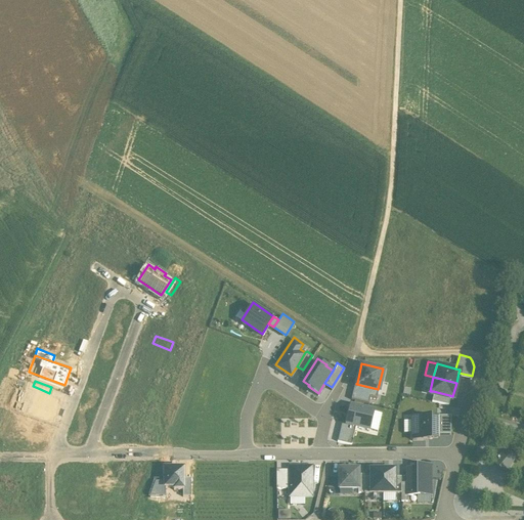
[(354,383),(351,397),(368,401),(370,394),(377,396),(378,389),(356,384),(357,383),(354,383)]
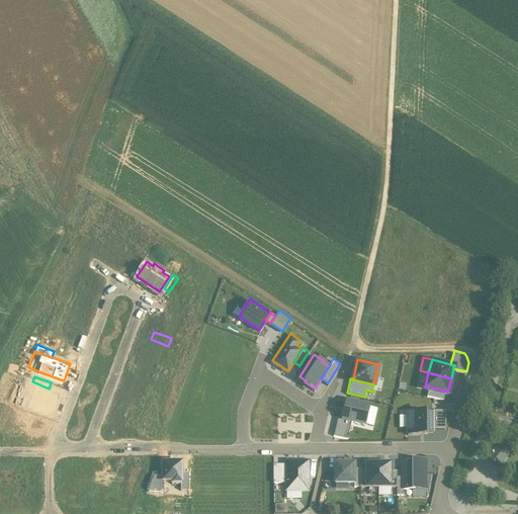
[(58,392),(49,389),(37,383),(31,401),(52,409),(58,392)]
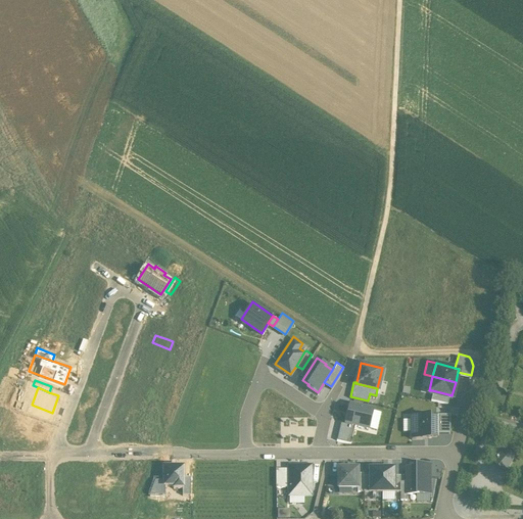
[(448,394),(432,390),(431,397),(447,402),(448,394)]
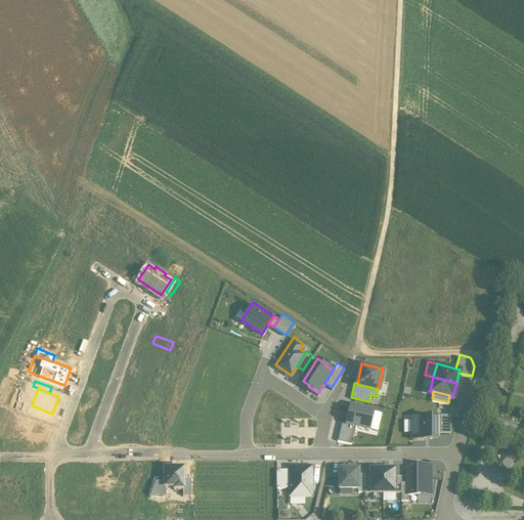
[(355,424),(369,427),(374,408),(350,403),(346,422),(355,424)]
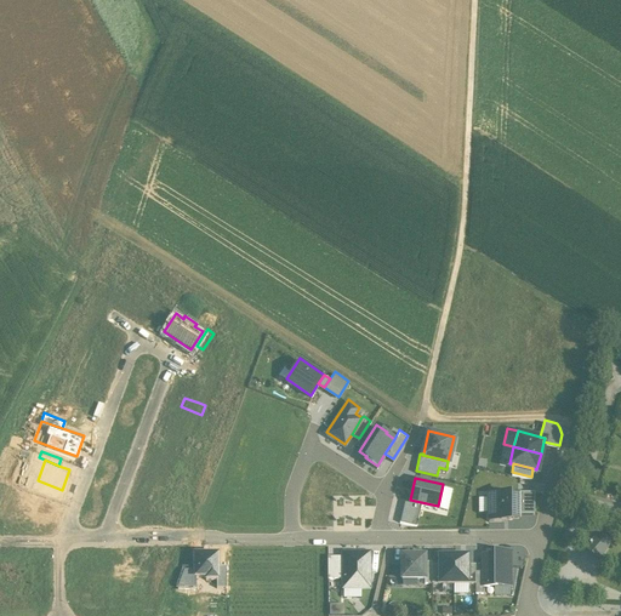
[(518,491),(518,511),(534,511),(534,489),(518,489),(518,491)]
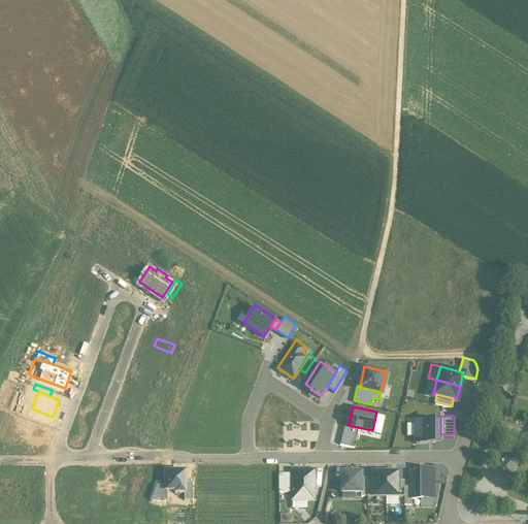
[(440,418),(415,418),(415,440),(433,440),(433,438),(440,438),(440,434),(440,418)]
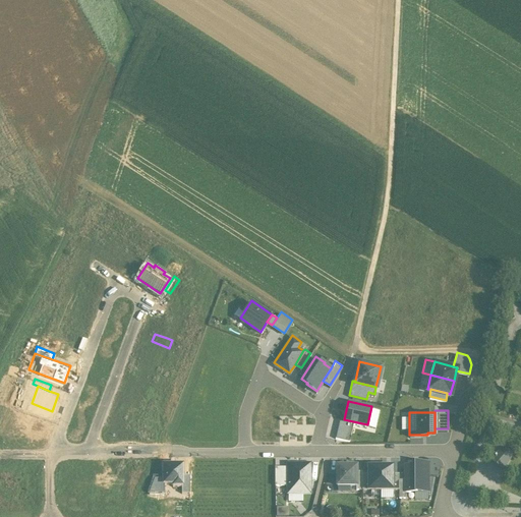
[(349,439),(353,421),(339,418),(335,436),(349,439)]
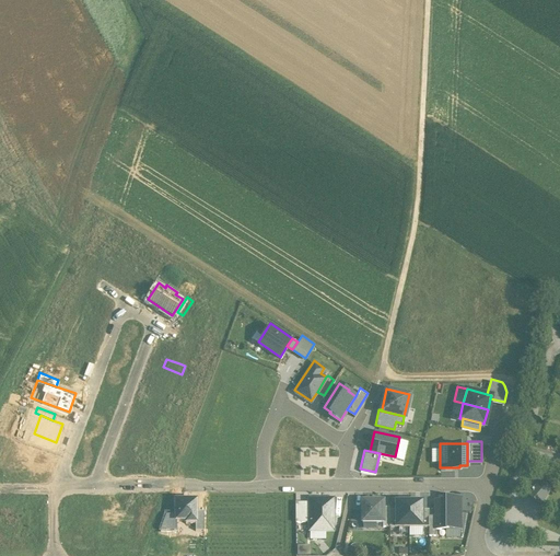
[(540,479),(532,487),(531,486),(529,487),(531,488),(527,490),(527,491),(539,501),(540,501),(549,486),(540,478),(540,479)]
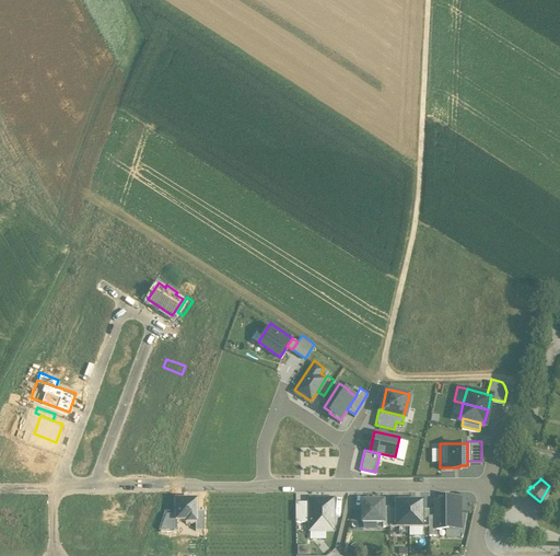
[(395,498),(417,497),(417,487),(395,487),(395,498)]
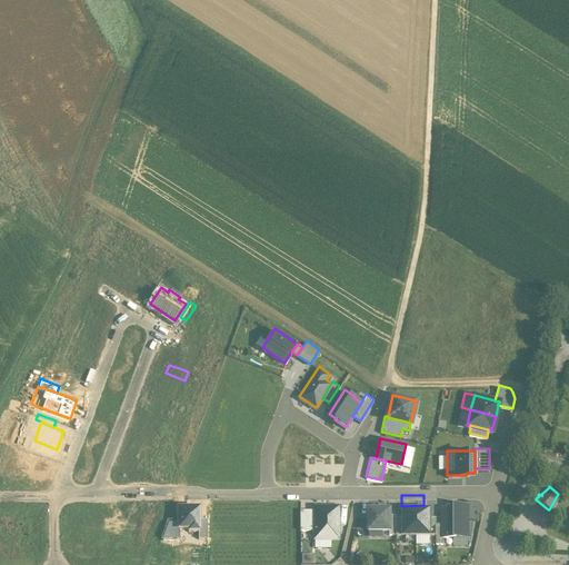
[(442,507),(442,535),(467,535),(467,503),(452,504),(452,506),(442,507)]
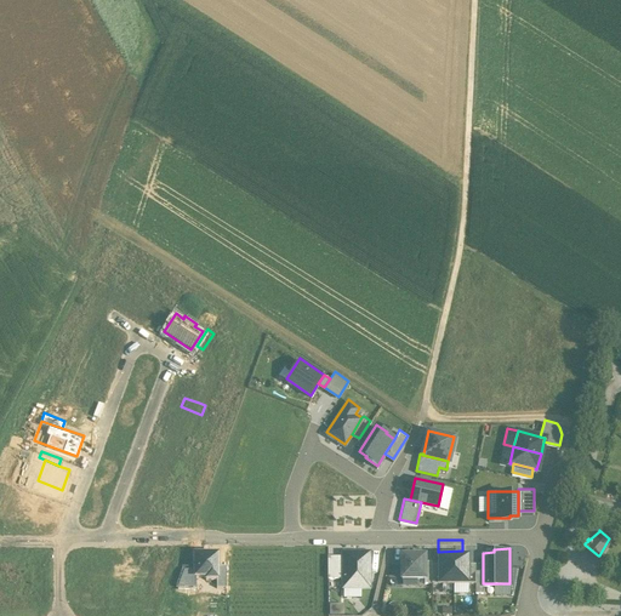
[(369,551),(343,551),(343,554),(343,576),(343,586),(362,586),(362,583),(369,583),(369,551)]
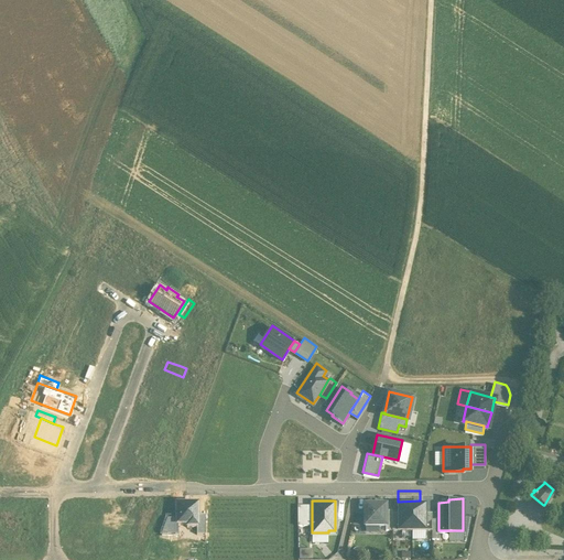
[(197,526),(197,513),(197,503),(176,503),(176,517),(176,524),(177,524),(186,524),(186,526),(196,526),(197,526)]
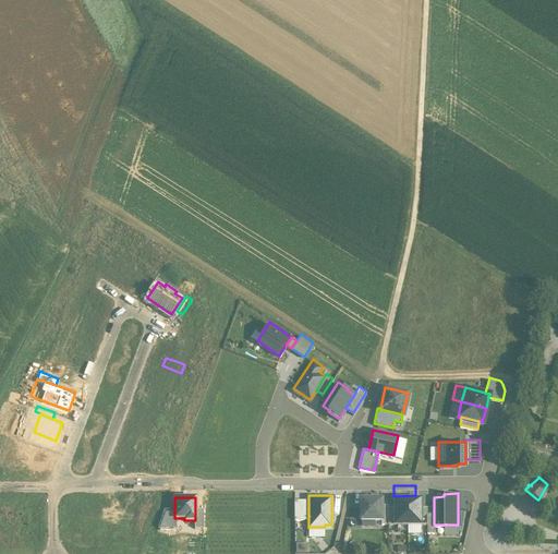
[(294,518),(308,518),(308,498),(294,498),(294,518)]
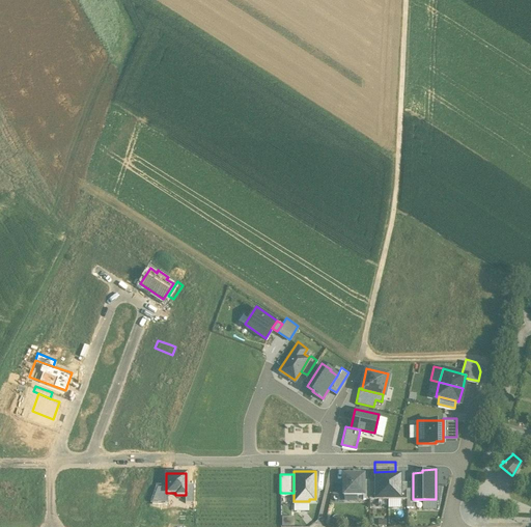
[(363,474),(343,474),(343,493),(363,493),(363,479),(363,474)]
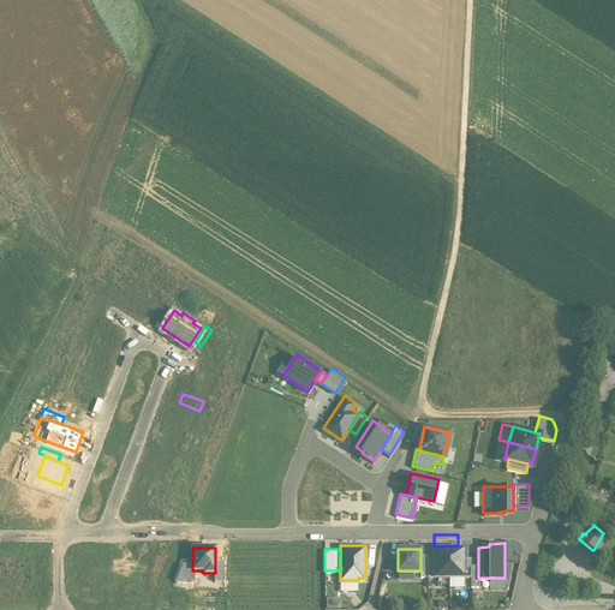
[(435,549),(435,575),(449,575),(449,549),(435,549)]
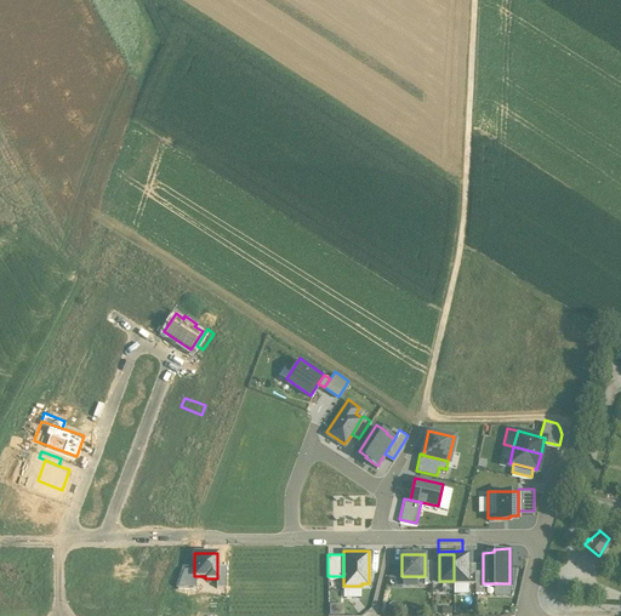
[(468,554),(454,554),(454,581),(468,581),(468,563),(468,554)]
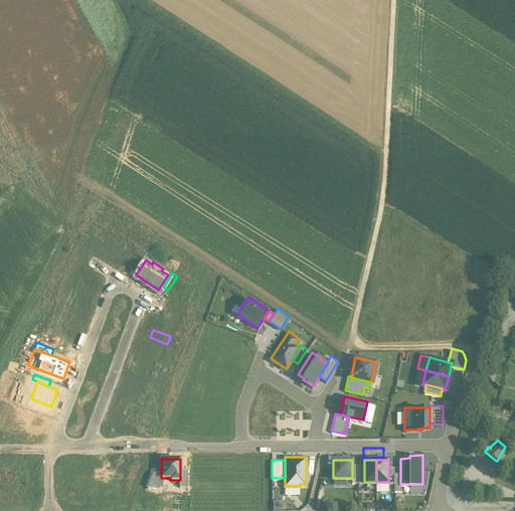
[(148,486),(162,486),(162,478),(161,478),(161,472),(153,472),(148,486)]
